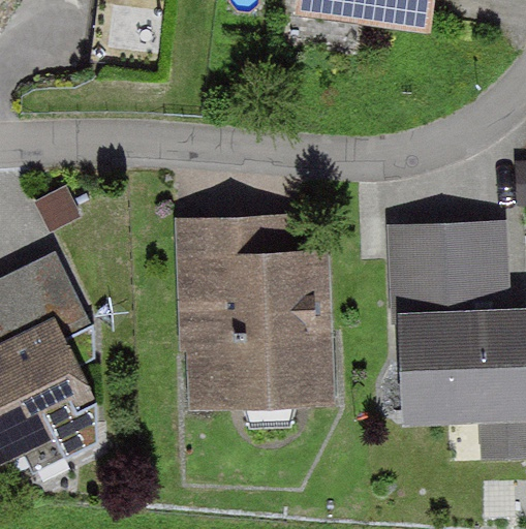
[(302,0),(300,17),(424,33),(428,0),(302,0)]
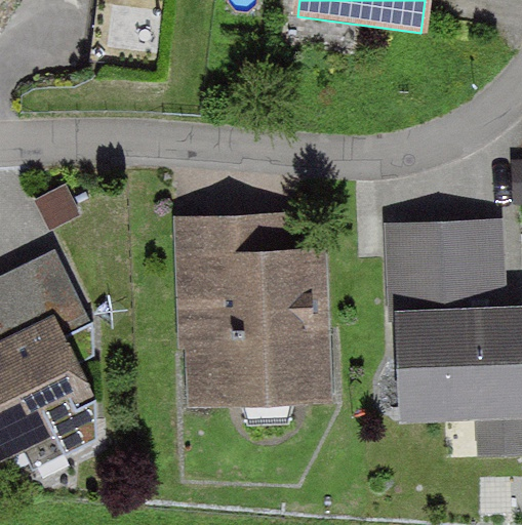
[(290,212),(174,217),(183,409),(331,403),(324,246),(292,247),(290,212)]
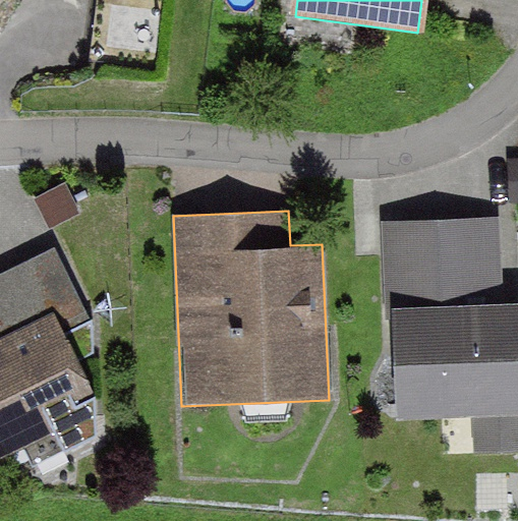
[(498,213),(381,218),(390,414),(517,408),(517,296),(501,298),(498,213)]
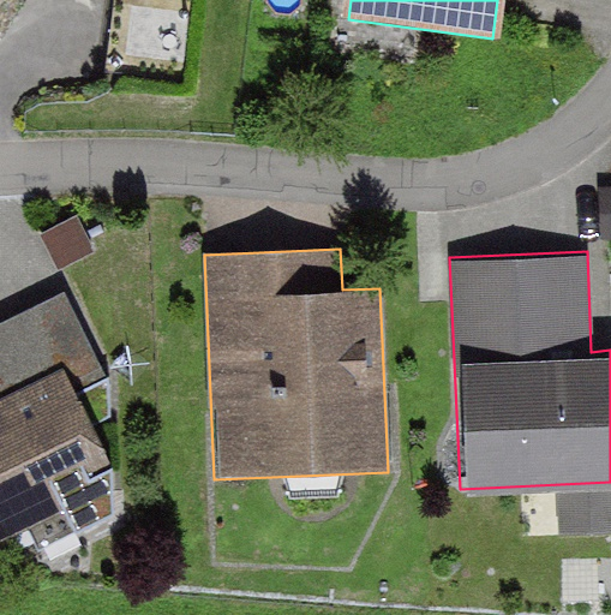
[(0,393),(63,362),(78,392),(111,375),(67,288),(0,322),(0,393)]
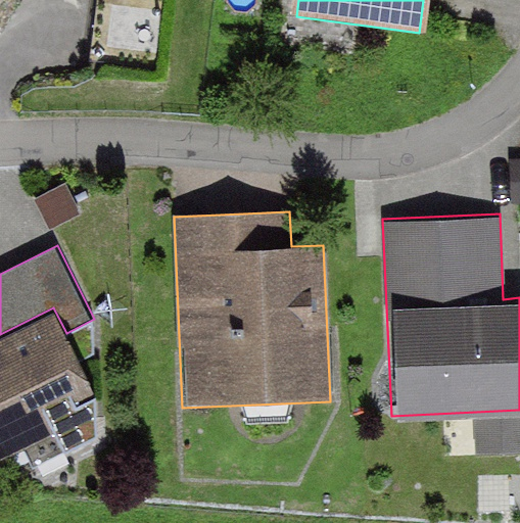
[(0,466),(87,424),(90,388),(66,333),(53,307),(0,334),(0,466)]
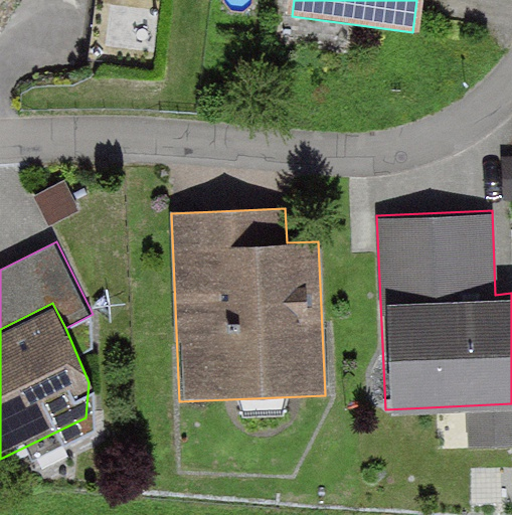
All buildings are outlined.
